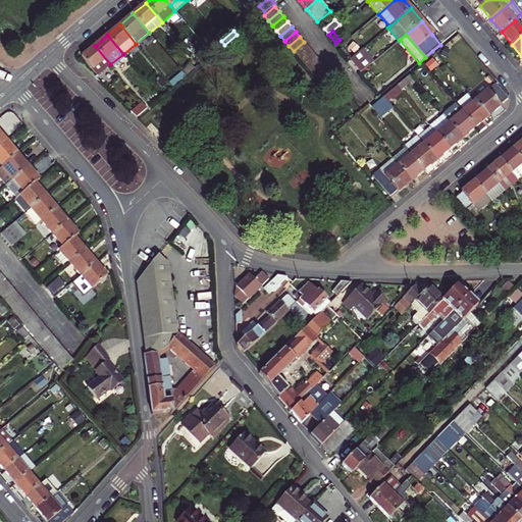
[(304,42),(294,51),(298,56),(308,47),(304,42)]
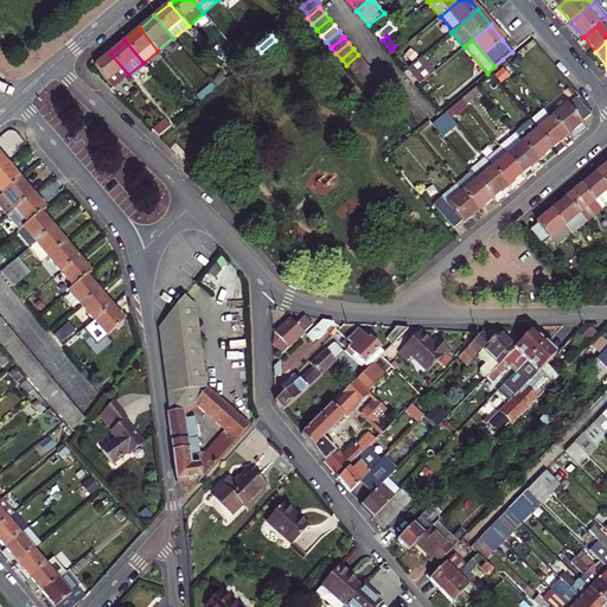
[(95,66),(113,88),(128,75),(110,53),(95,66)]
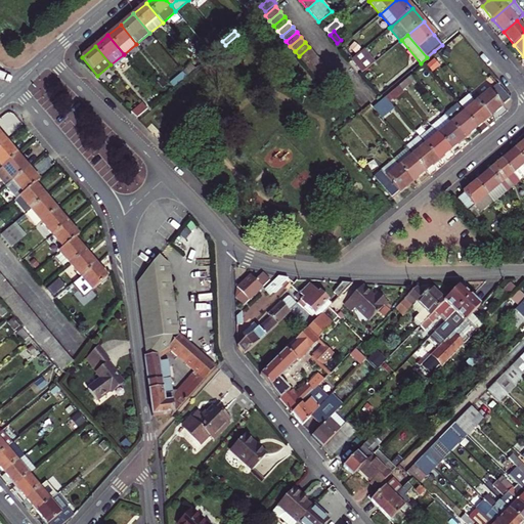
[(309,47),(299,56),(303,61),(313,52),(309,47)]
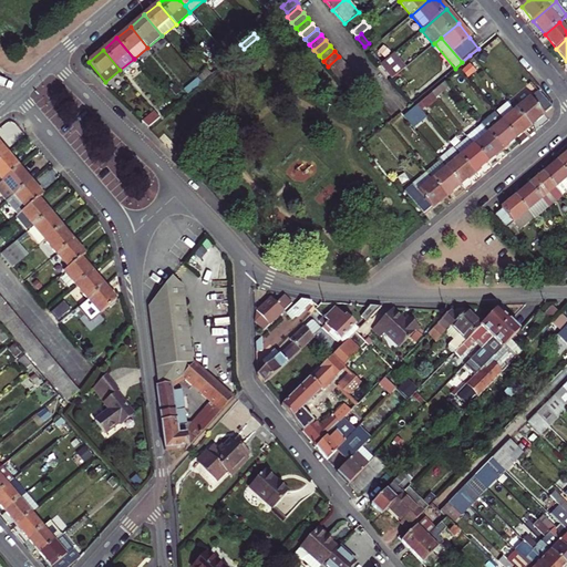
[(380,65),(391,79),(405,68),(393,53),(380,65)]
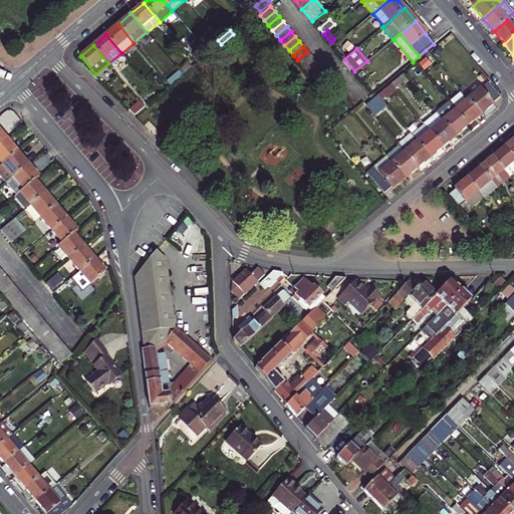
[(307,51),(297,60),(301,65),(311,56),(307,51)]
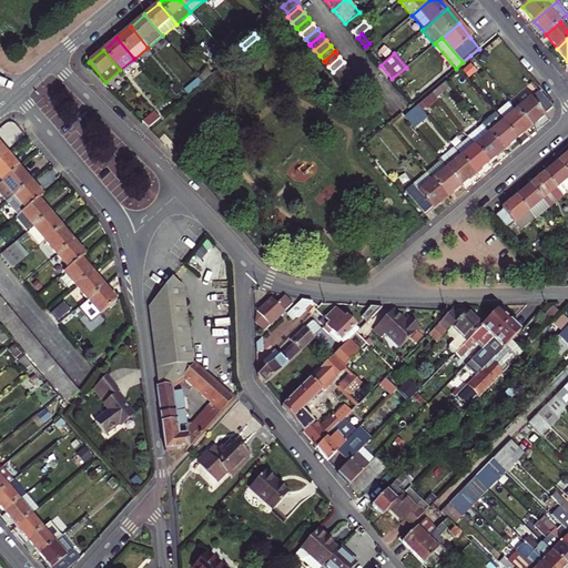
[(344,62),(333,72),(337,78),(348,68),(344,62)]
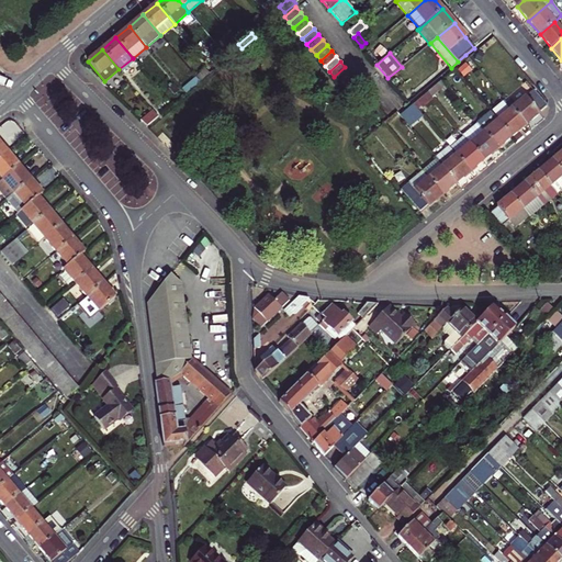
[(345,67),(334,77),(338,82),(349,72),(345,67)]
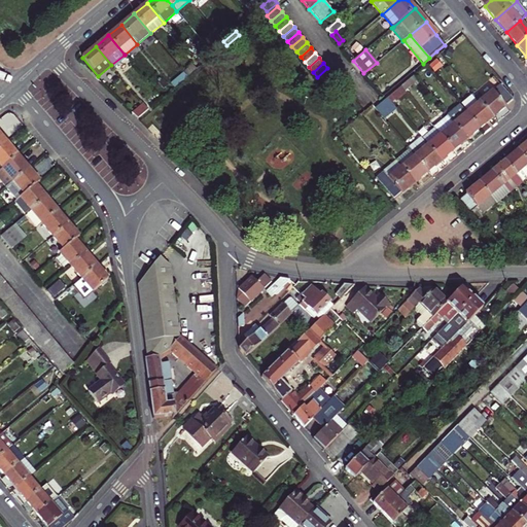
[(184,71),(187,76),(197,69),(192,65),(184,71)]
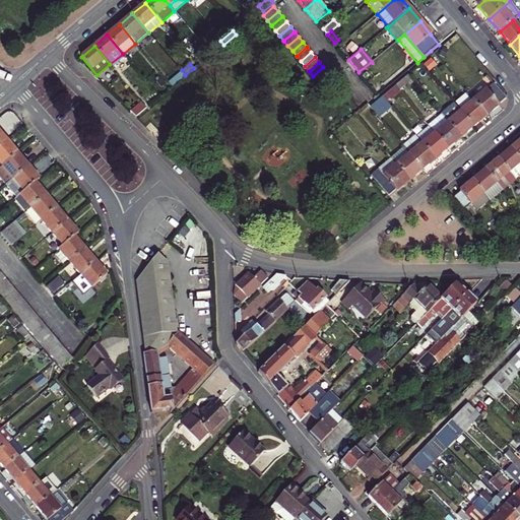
[(323,67),(313,76),(317,81),(328,72),(323,67)]
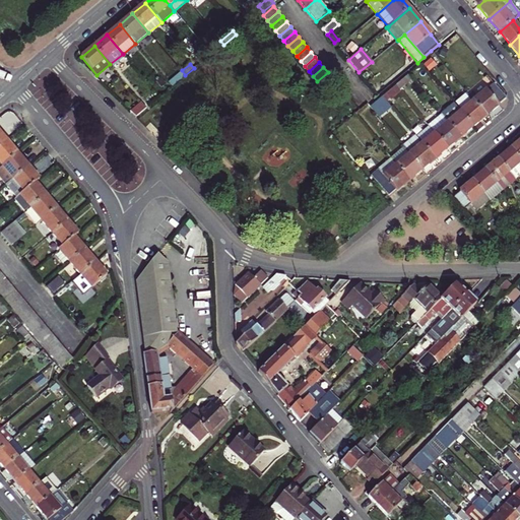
[(328,72),(317,81),(321,86),(332,77),(328,72)]
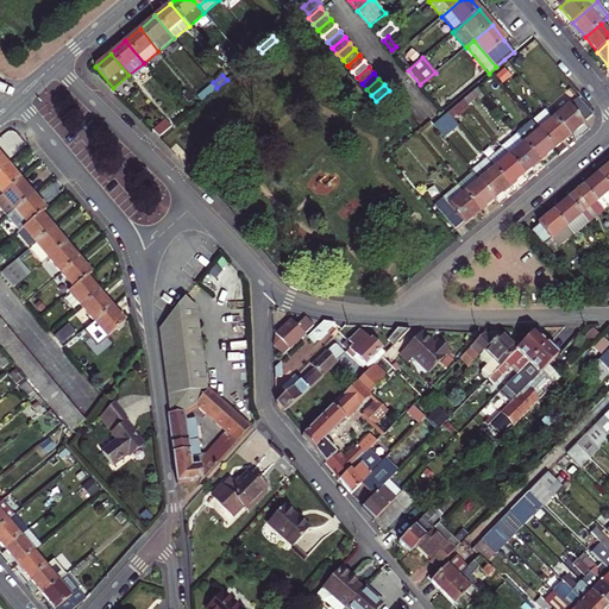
[(213,86),(199,98),(201,101),(217,89),(213,86)]
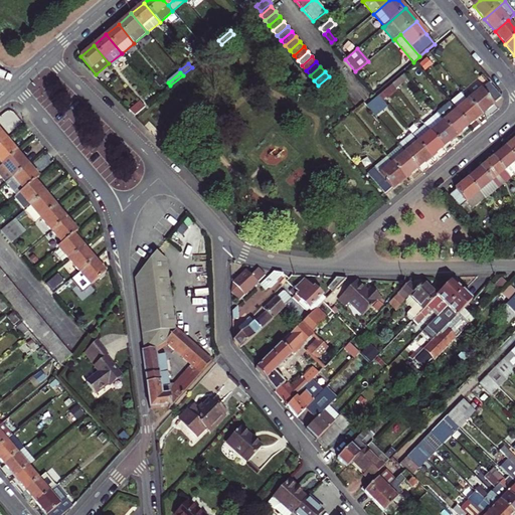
[(391,86),(396,92),(406,83),(401,76),(391,86)]
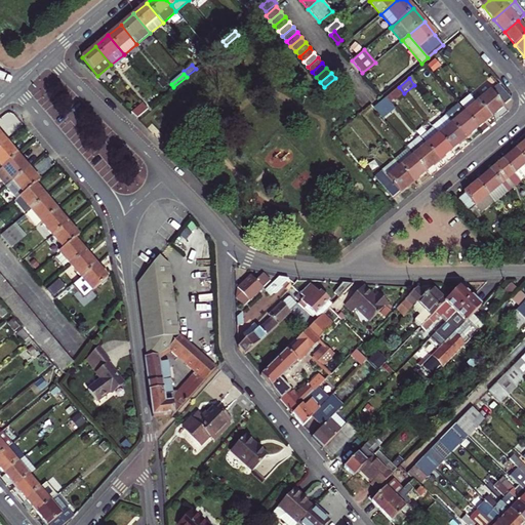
[(167,85),(162,79),(158,83),(163,89),(167,85)]
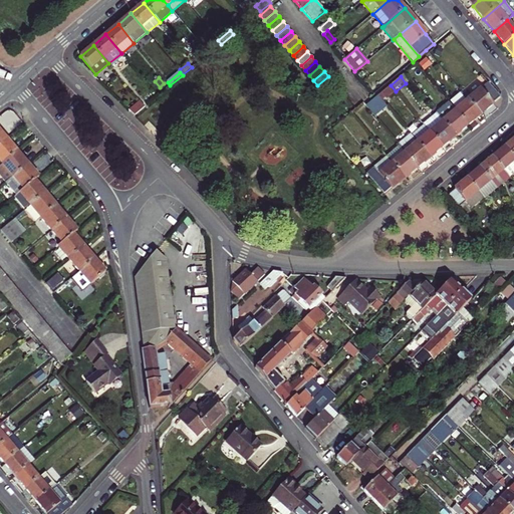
[(467,99),(480,115),(493,104),(493,103),(500,97),(488,82),(467,99)]
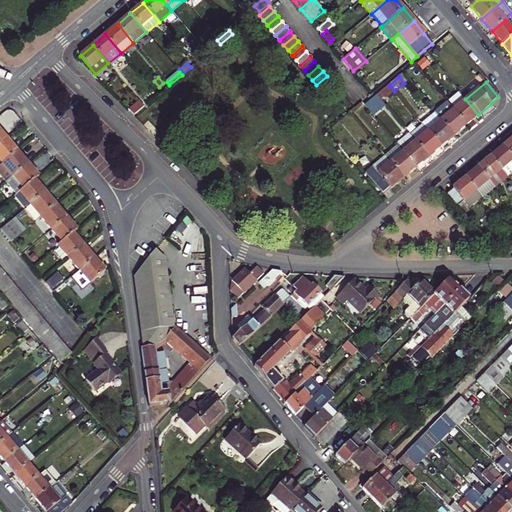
[(379,93),(385,99),(394,91),(389,85),(379,93)]
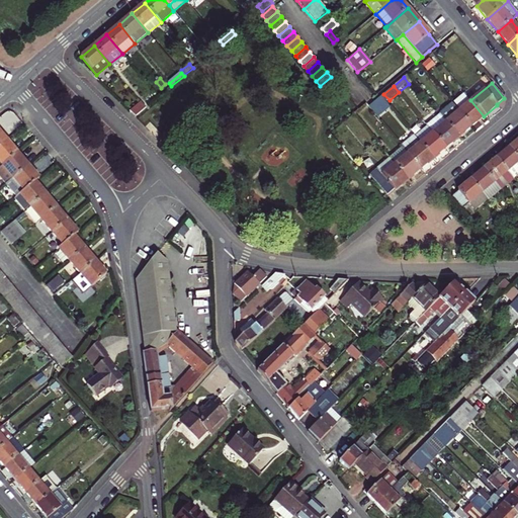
[(380,96),(368,107),(377,117),(390,107),(380,96)]
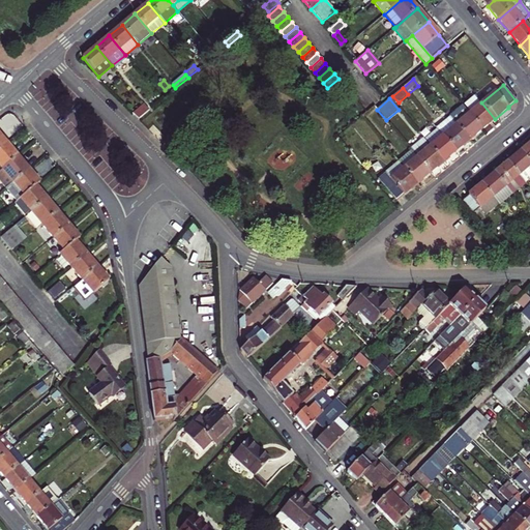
[(469,114),(482,129),(495,119),(481,102),(469,114)]
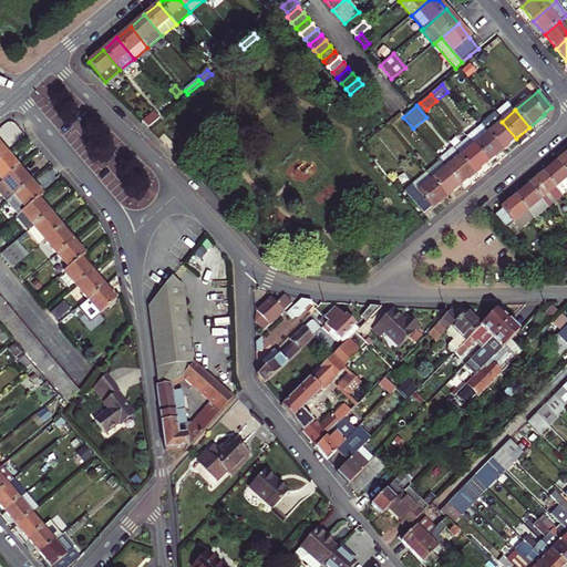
[(154,111),(142,122),(148,127),(160,117),(154,111)]
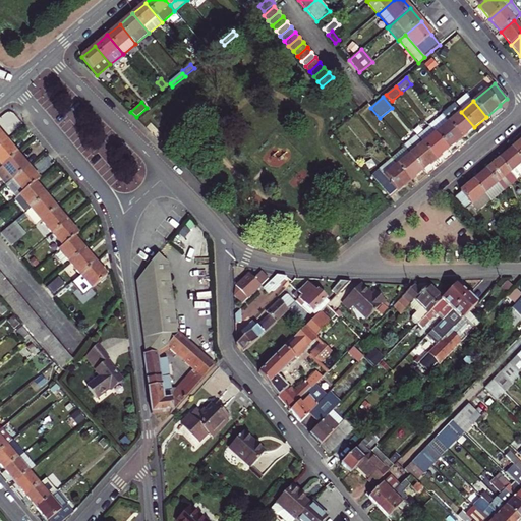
[(442,115),(461,138),(474,127),(461,112),(454,104),(442,115)]
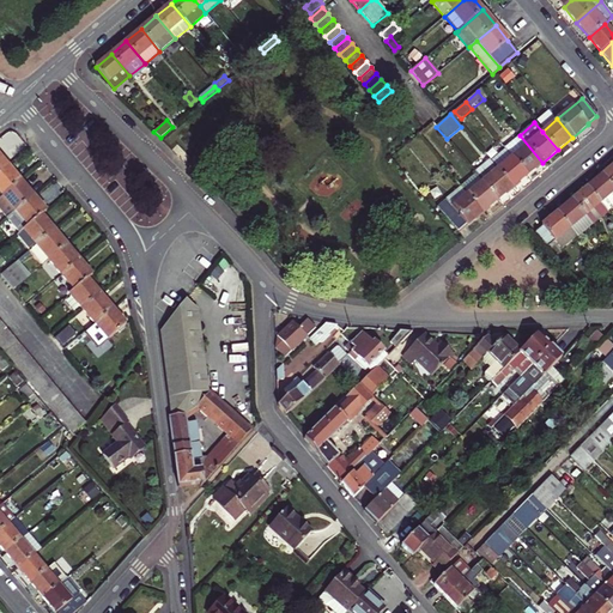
[(504,147),(528,175),(542,163),(520,135),(504,147)]
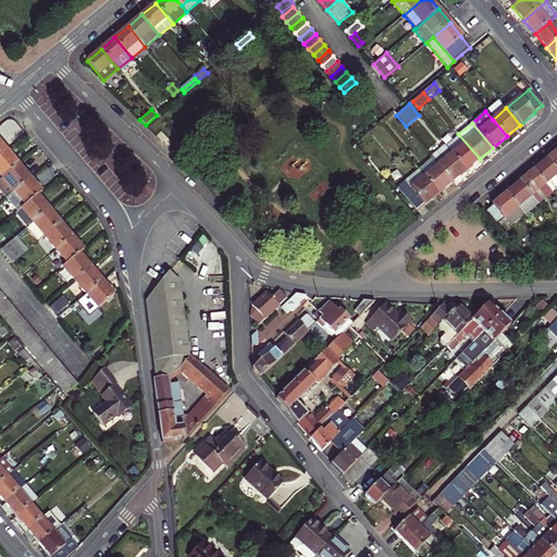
[(445,146),(466,171),(480,159),(458,134),(445,146)]
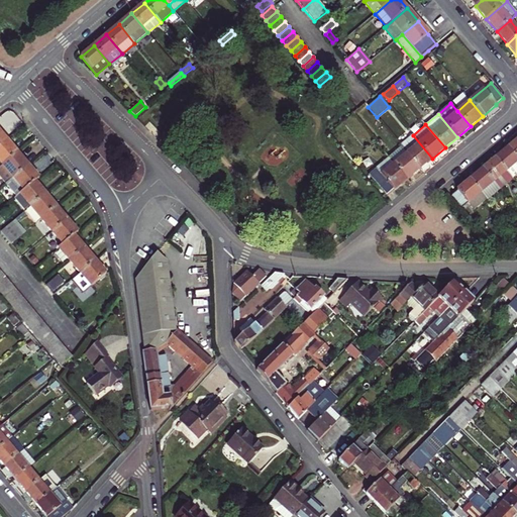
[(406,153),(419,170),(432,159),(413,135),(400,145),(406,153)]
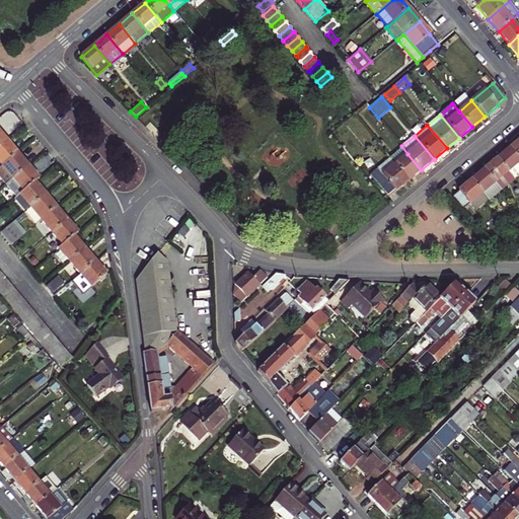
[(518,140),(510,148),(518,159),(518,140)]
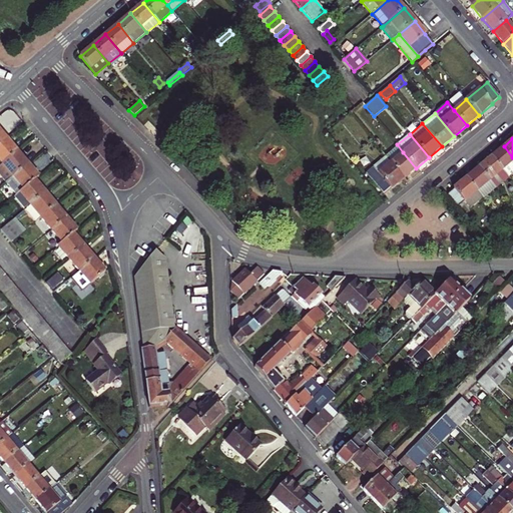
[(0,165),(17,151),(7,139),(0,144),(0,165)]
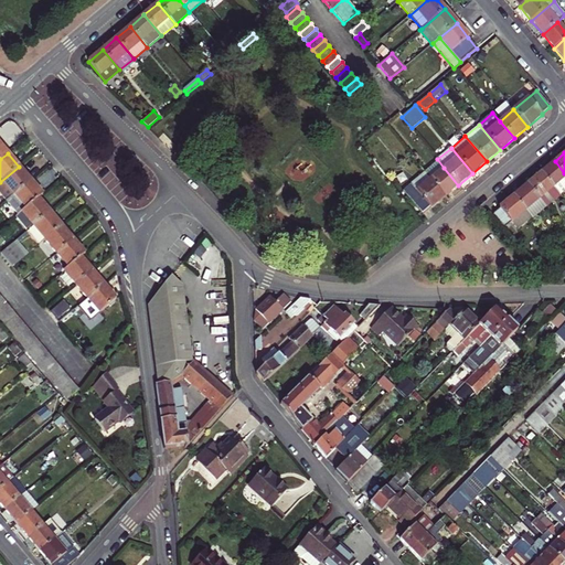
[(541,173),(558,194),(564,189),(564,173),(555,161),(541,173)]
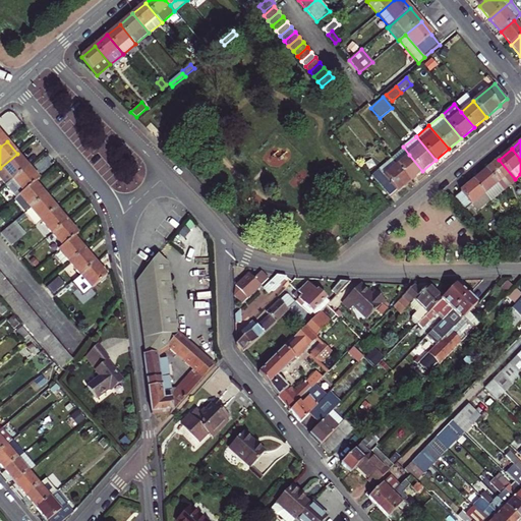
[(0,176),(7,185),(29,167),(17,154),(0,168),(0,176)]
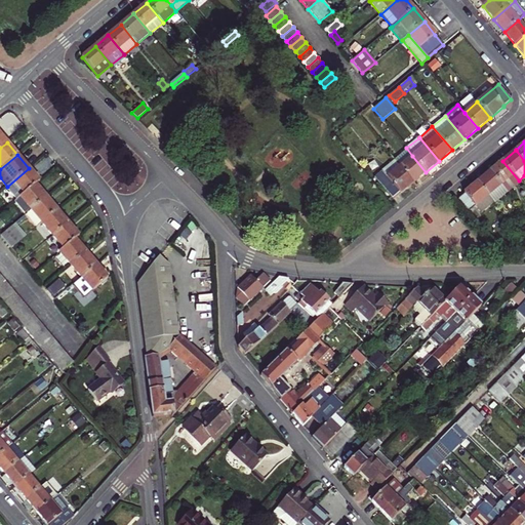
[(400,167),(413,183),(426,172),(412,156),(400,167)]
